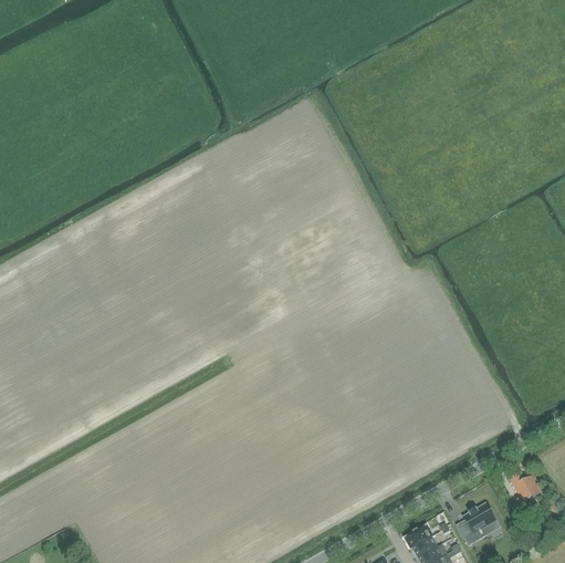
[(521,471),(509,478),(520,497),(513,500),(518,507),(521,513),(529,509),(524,501),(533,496),(541,490),(536,483),(535,483),(531,476),(525,478),(521,471)]
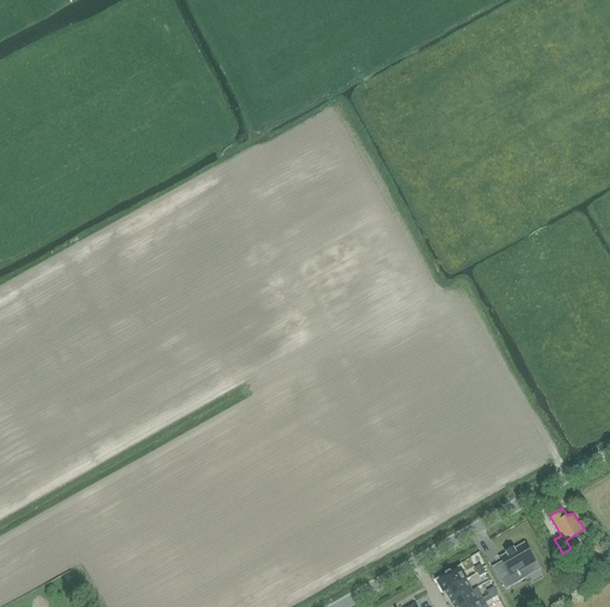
[(593,545),(597,552),(604,549),(601,540),(593,545)]
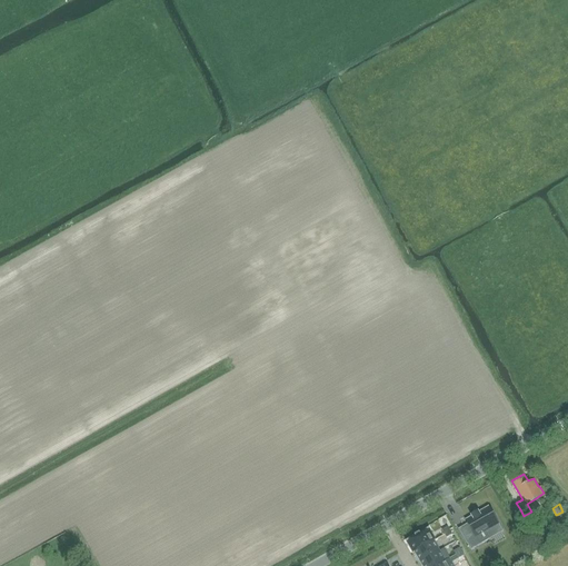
[(488,505),(478,510),(470,514),(471,515),(465,518),(467,522),(458,527),(470,547),(489,536),(485,529),(498,522),(488,505)]
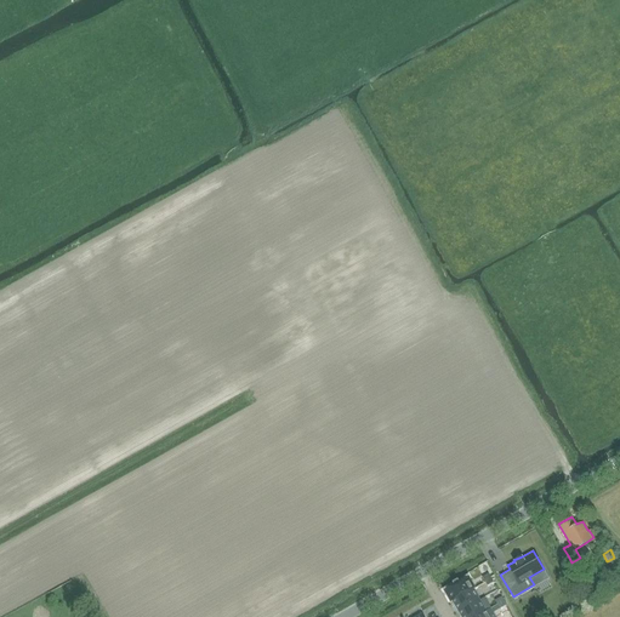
[(472,587),(475,586),(468,573),(467,572),(466,573),(444,587),(443,587),(442,587),(443,588),(449,600),(451,599),(451,598),(472,587)]
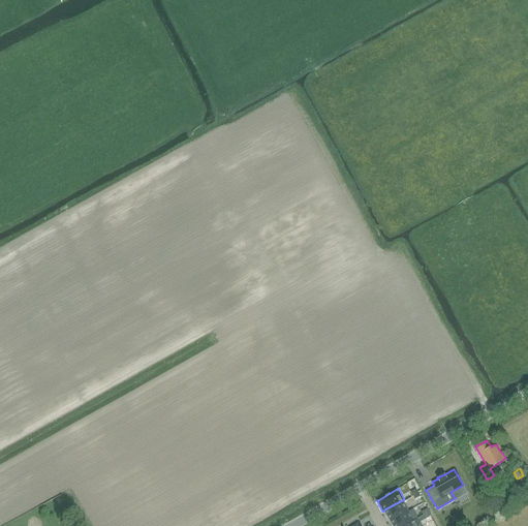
[(384,511),(390,519),(407,509),(402,500),(384,509),(384,511)]
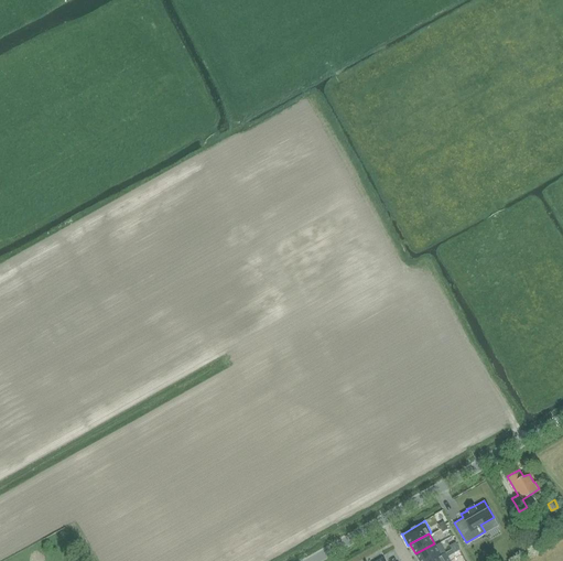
[(440,553),(434,543),(415,553),(420,560),(426,560),(440,553)]
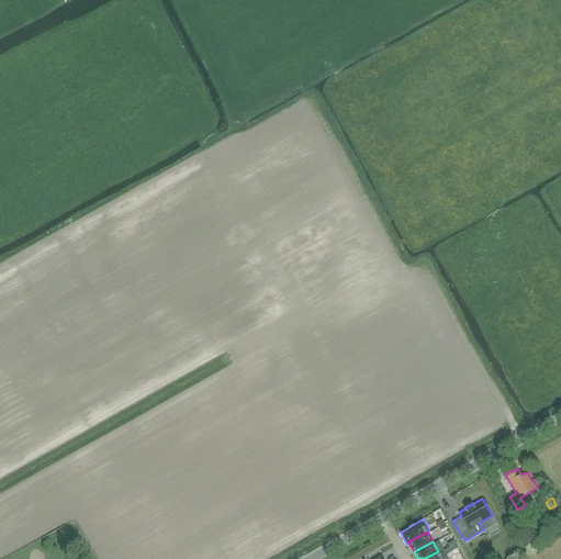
[(442,558),(441,556),(446,554),(444,549),(438,551),(425,558),(442,558)]
